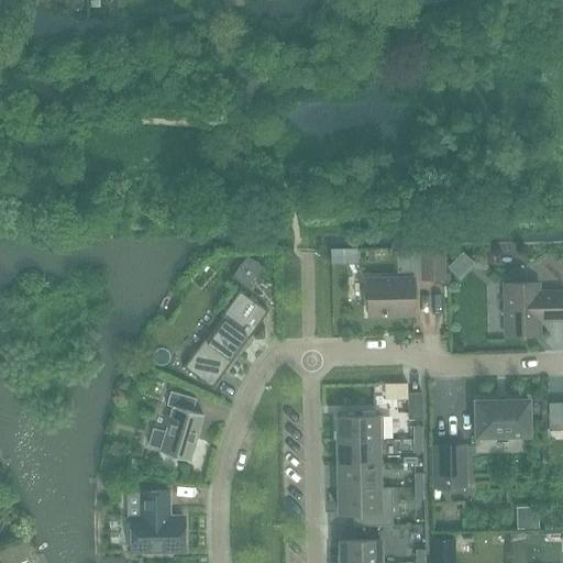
[(414,313),(414,278),(444,277),(443,250),(398,251),(398,277),(367,278),(368,315),(414,313)]
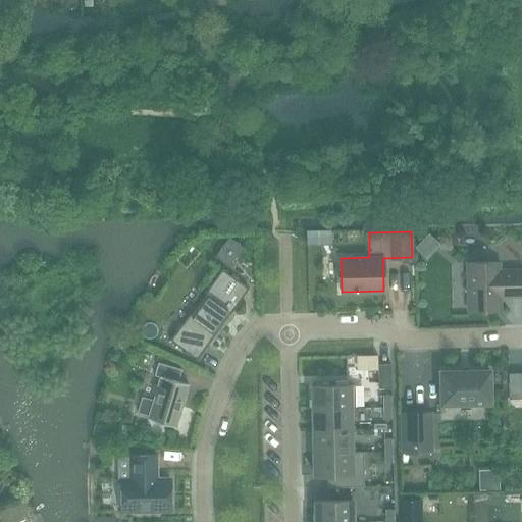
[(428,233),(415,247),(425,258),(439,244),(428,233)]
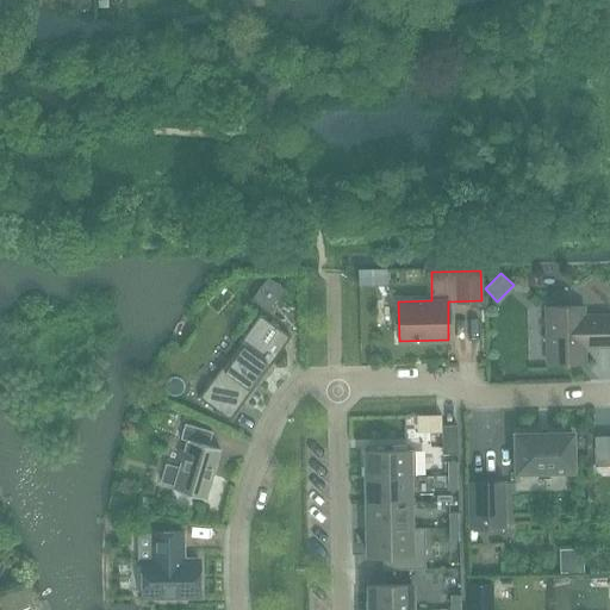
[(268,277),(250,300),(269,313),(286,290),(268,277)]
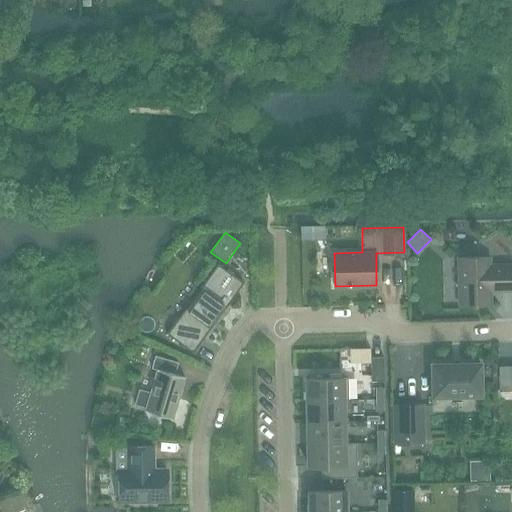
[(459,257),(460,304),(491,304),(491,291),(511,290),(511,264),(490,265),(490,257),(459,257)]
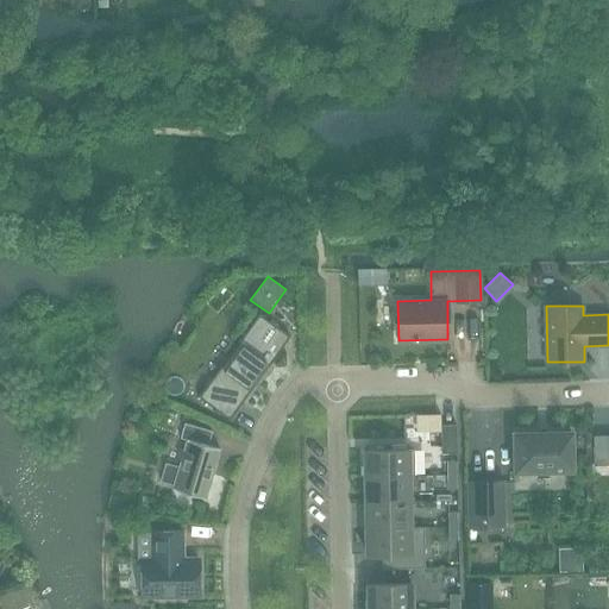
[(230,418),(289,336),(261,314),(200,396),(230,418)]
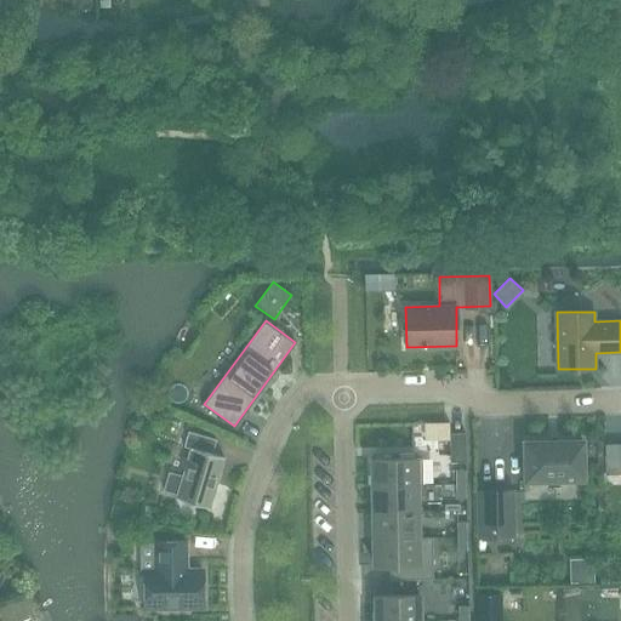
[(176,499),(209,508),(223,457),(212,454),(216,439),(188,432),(184,446),(191,449),(183,477),(169,472),(164,490),(177,494),(176,499)]
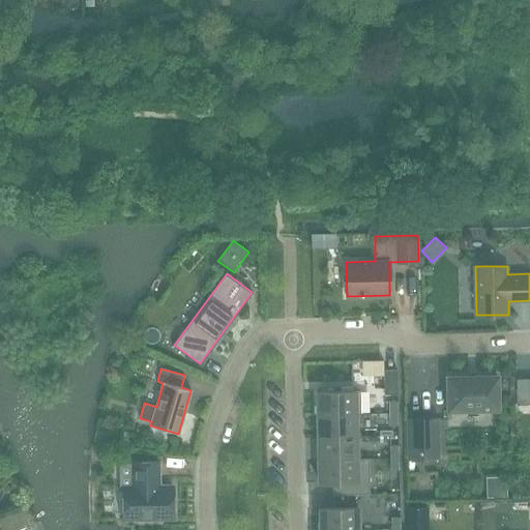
[(398,370),(384,370),(384,371),(385,394),(398,394),(398,370)]
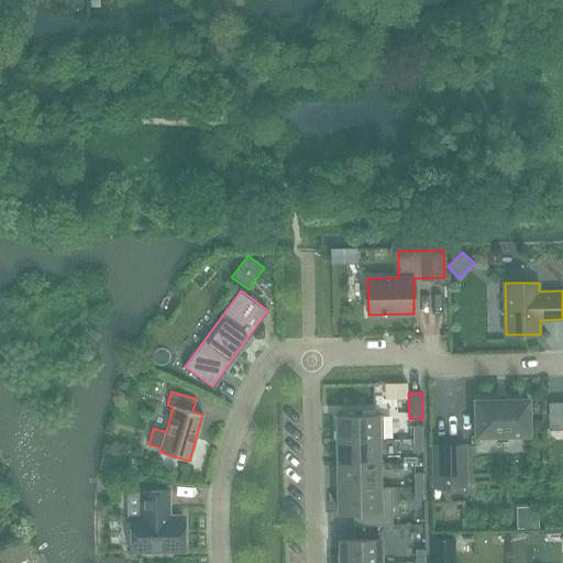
[(476,437),(529,434),(528,399),(475,401),(476,437)]
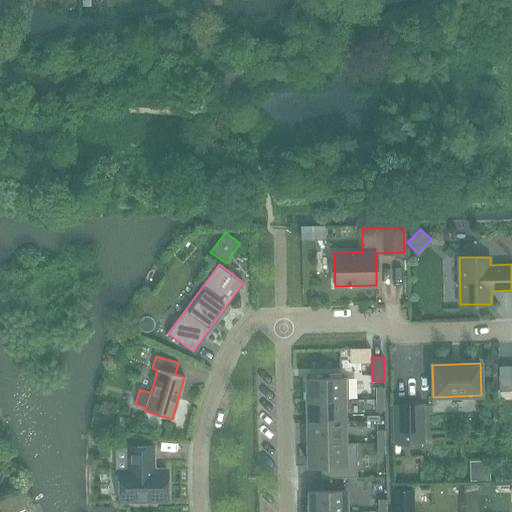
[(511,367),(499,367),(499,391),(511,390),(511,386),(511,367)]
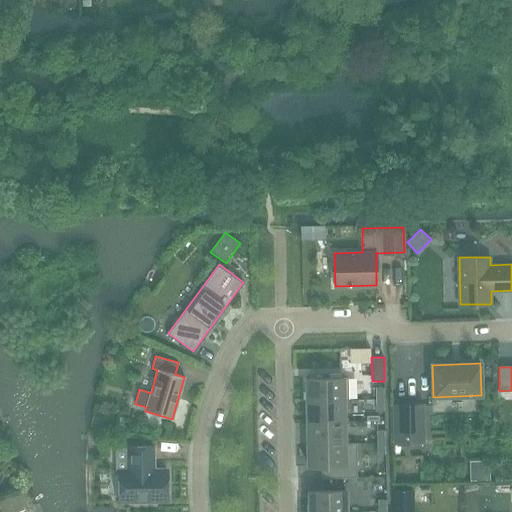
[(306,378),(307,400),(344,399),(348,399),(348,377),(342,377),(342,373),(329,374),(329,377),(306,378)]
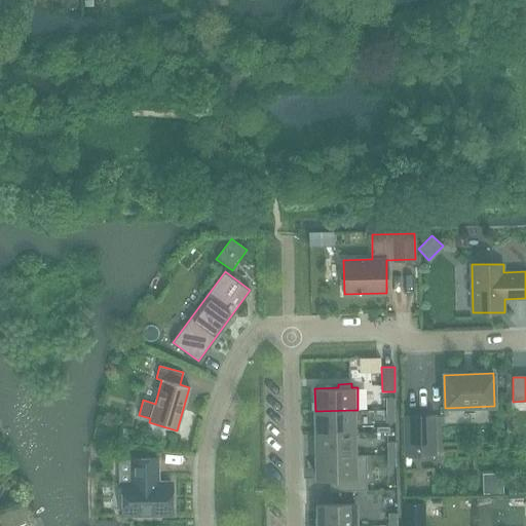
[(396,398),(386,398),(386,410),(396,410),(396,398)]
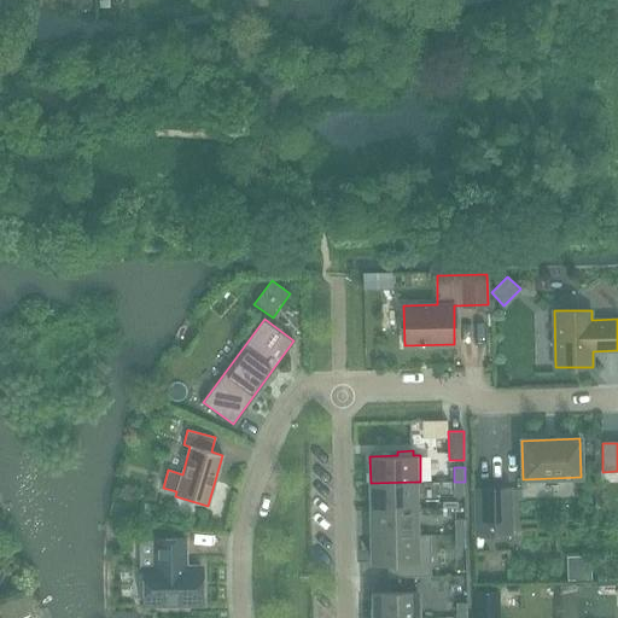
[(371,483),(371,509),(415,508),(415,482),(371,483)]
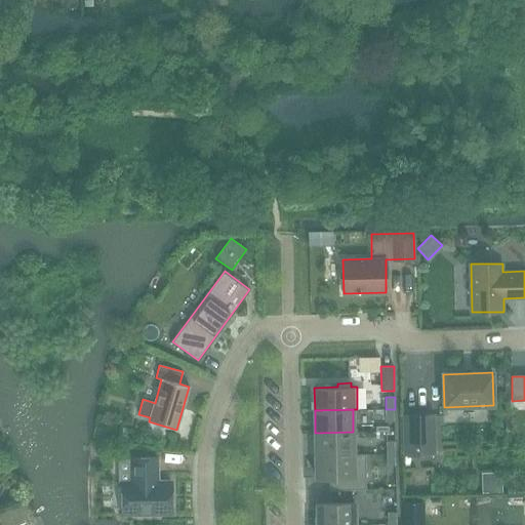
[(395,409),(386,409),(387,422),(395,421),(395,409)]
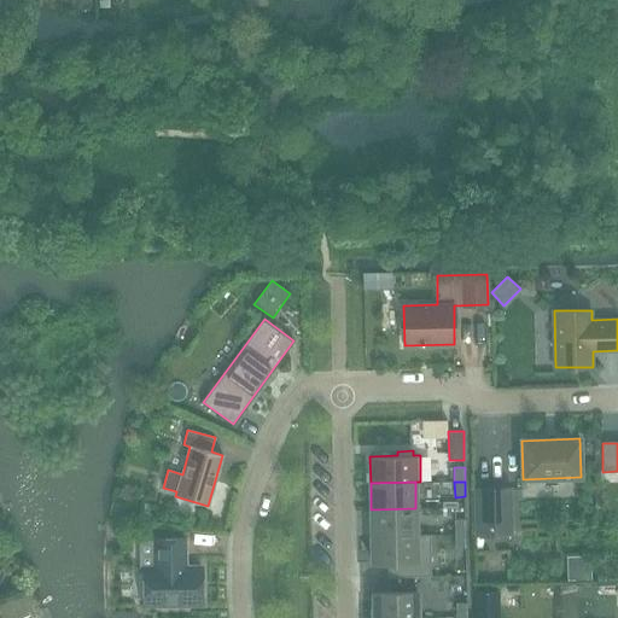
[(477,490),(478,534),(509,534),(508,489),(477,490)]
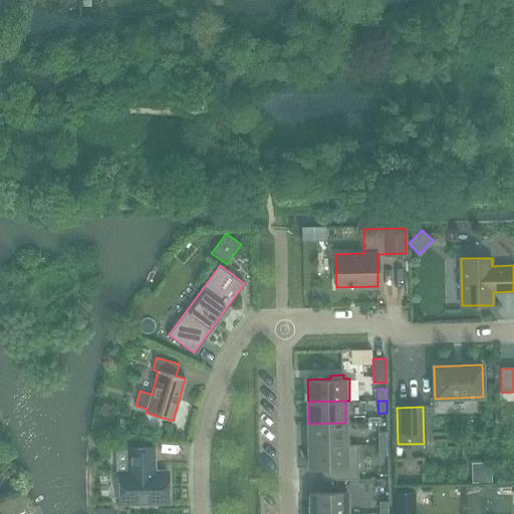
[(308,424),(309,446),(346,445),(345,423),(308,424)]
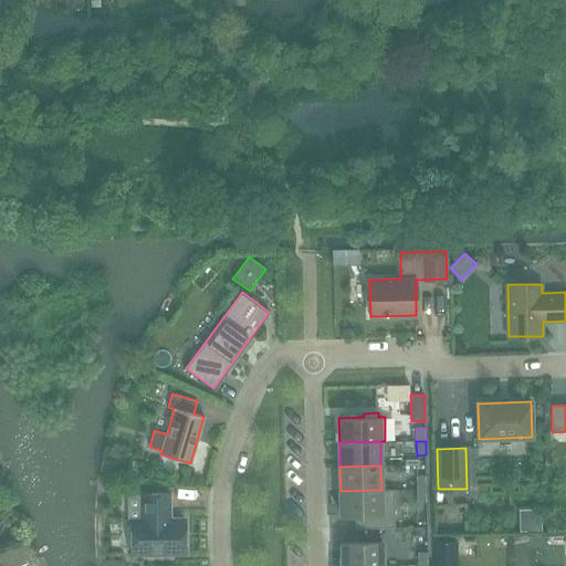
[(427,475),(417,475),(418,490),(427,489),(427,475)]
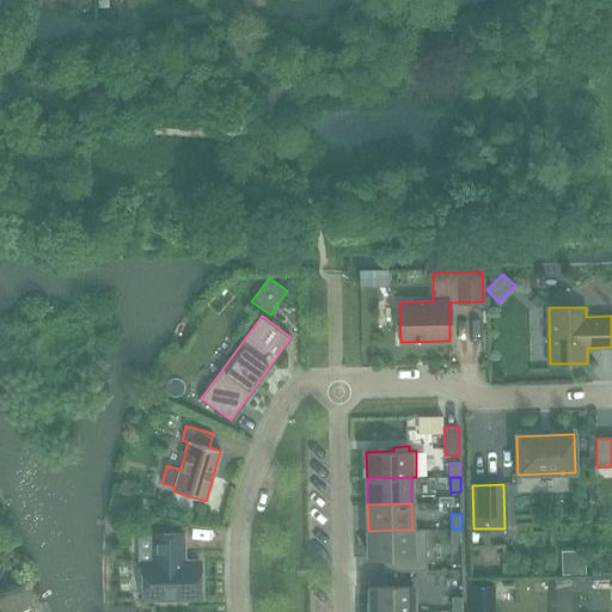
[(461,528),(452,530),(452,544),(461,543),(461,528)]
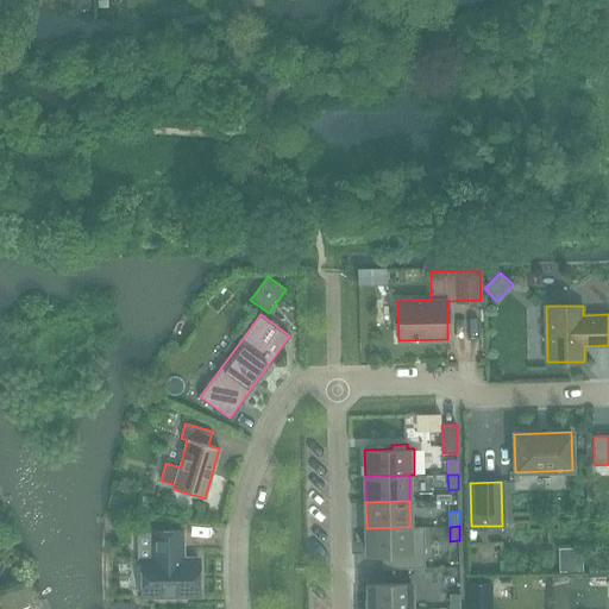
[(412,553),(410,527),(366,528),(366,554),(412,553)]
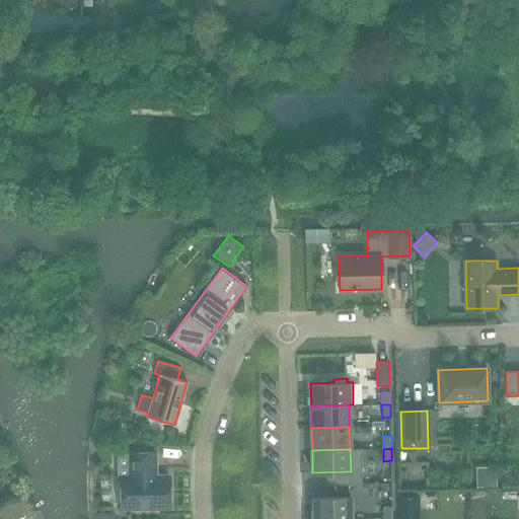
[(121,509),(169,508),(169,475),(154,475),(154,469),(156,469),(156,452),(130,452),(130,476),(121,476),(121,509)]
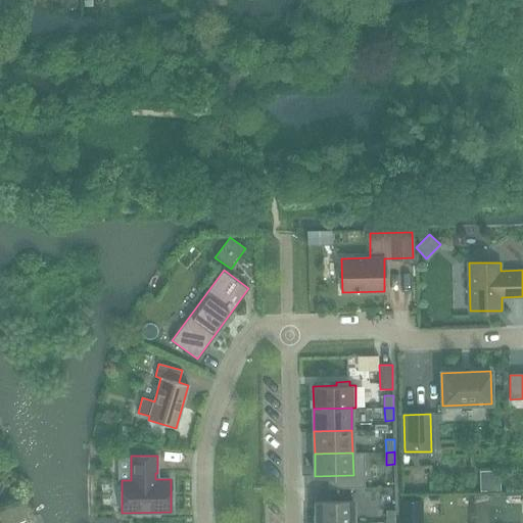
[(480,471),(481,490),(502,490),(502,471),(480,471)]
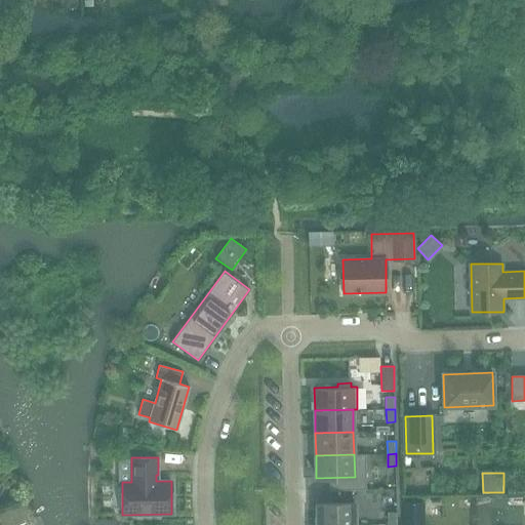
[(317,503),(317,524),(350,524),(355,524),(354,502),(317,503)]
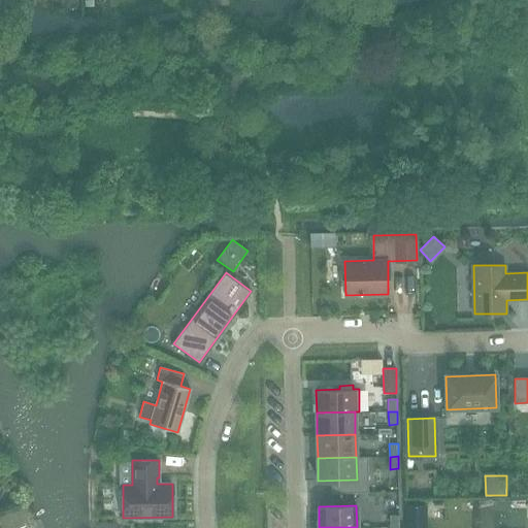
[(426,527),(427,505),(405,505),(405,527),(426,527)]
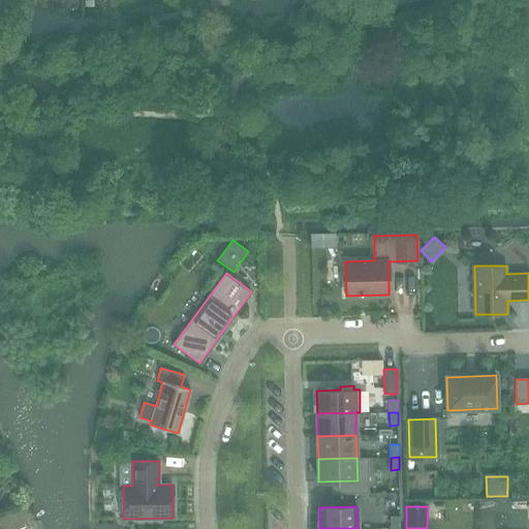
[(400,516),(392,517),(392,528),(400,528),(400,516)]
